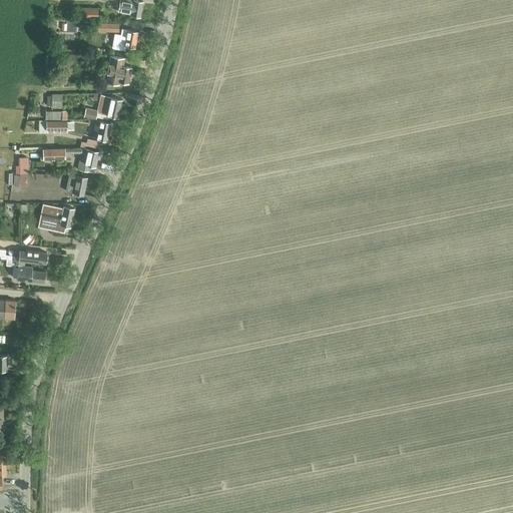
[(121,0),(120,11),(131,13),(131,14),(140,15),(143,0),(140,0),(121,0)]
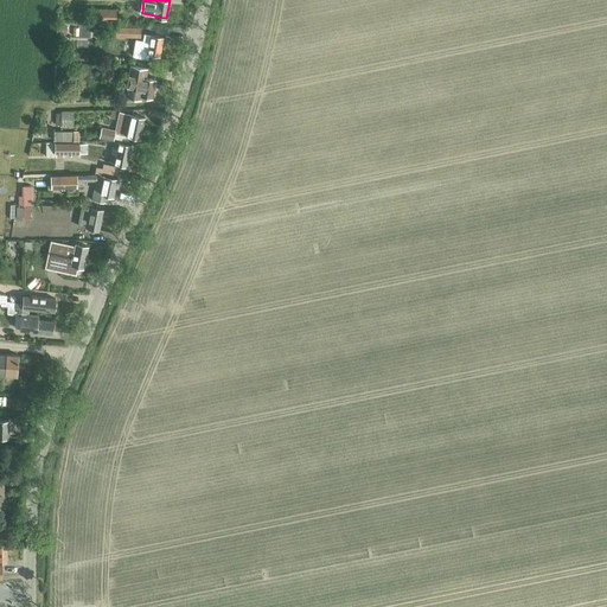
[(115,10),(96,10),(96,19),(115,20),(115,10)]
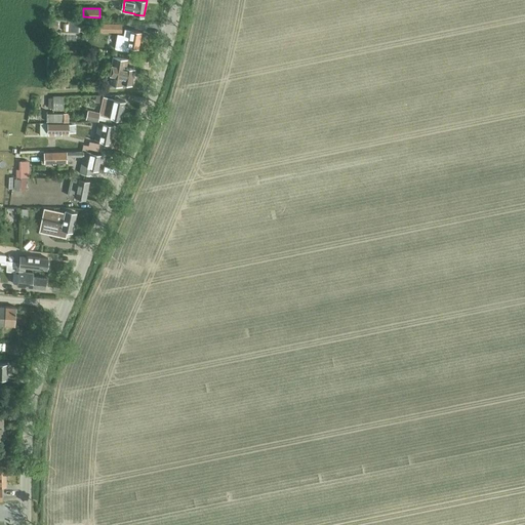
[(67,26),(82,26),(82,17),(67,17),(67,26)]
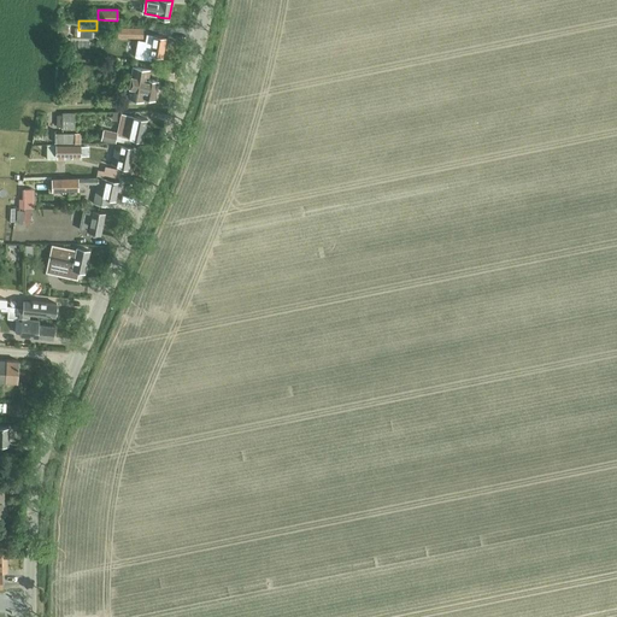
[(118,36),(142,37),(142,28),(118,27),(118,36)]
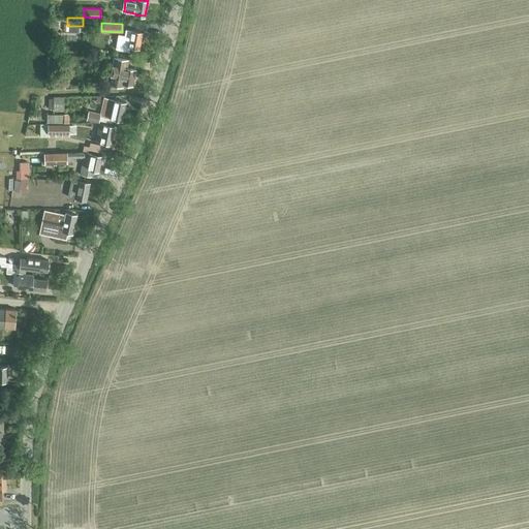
[(129,47),(138,49),(142,32),(126,29),(124,35),(118,34),(116,49),(128,51),(129,47)]
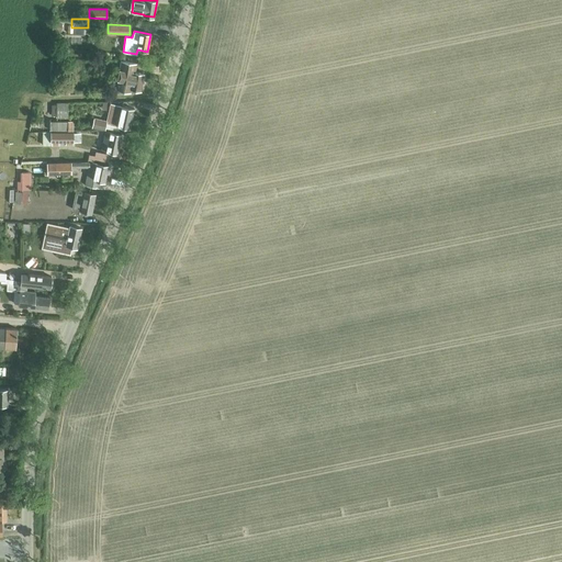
[(131,88),(141,90),(144,74),(134,71),(136,63),(121,60),(116,89),(130,91),(131,88)]
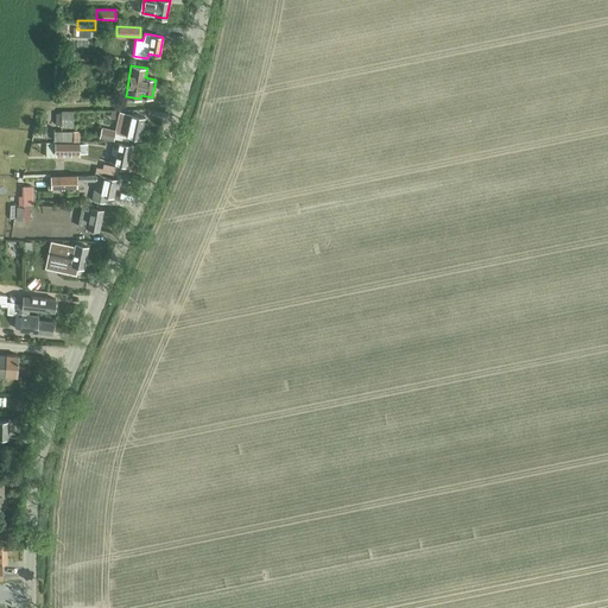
[(69,78),(58,81),(61,89),(71,87),(69,78)]
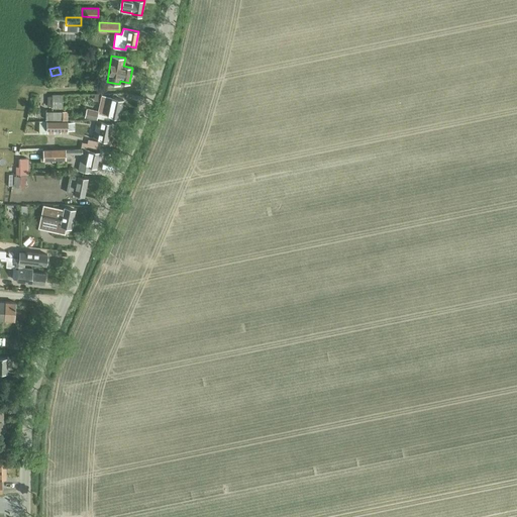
[(52,87),(52,99),(69,100),(69,87),(52,87)]
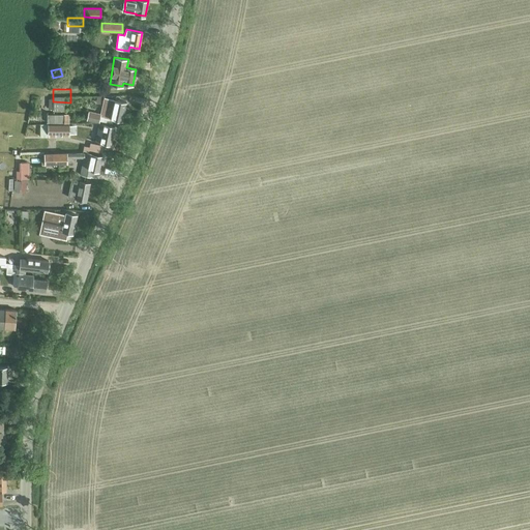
[(115,99),(114,100),(105,97),(100,114),(90,112),(89,120),(98,122),(99,120),(113,123),(114,118),(122,120),(126,102),(115,99)]
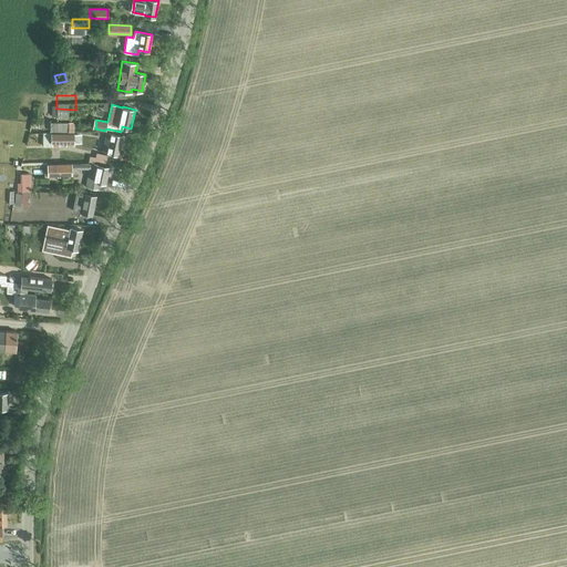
[(40,122),(48,122),(49,110),(40,110),(40,122)]
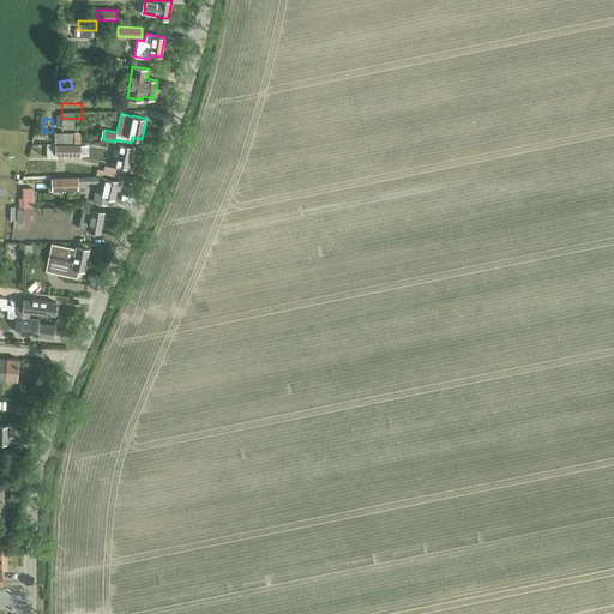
[(80,121),(53,121),(53,131),(80,131),(80,121)]
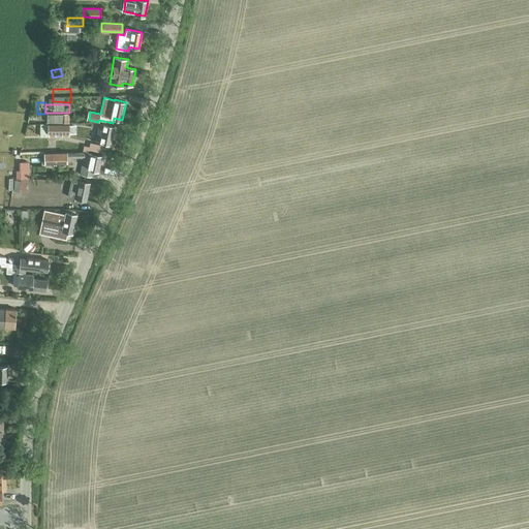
[(63,114),(48,114),(48,122),(63,123),(63,114)]
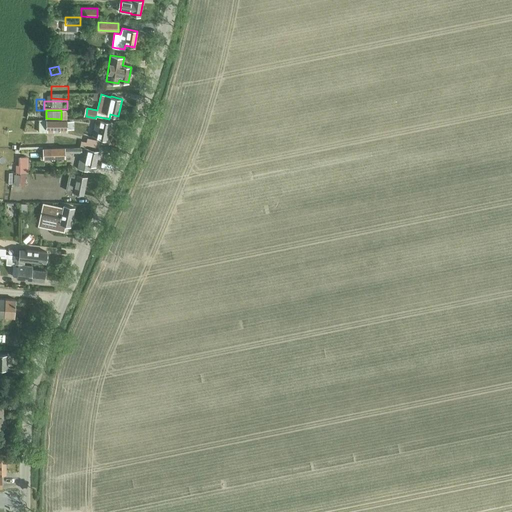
[(60,132),(67,132),(67,119),(38,120),(38,137),(46,137),(46,129),(59,129),(60,132)]
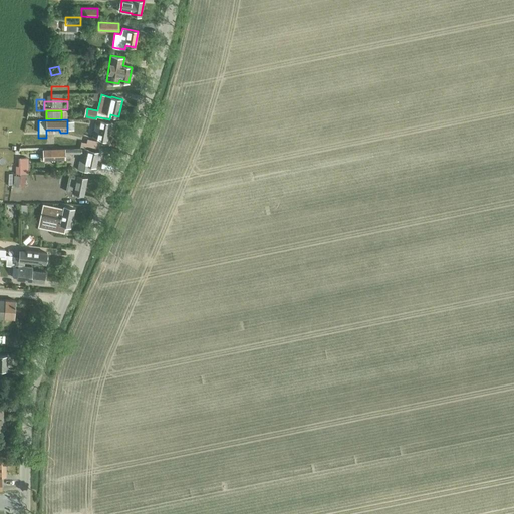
[(93,139),(107,142),(111,124),(97,120),(93,139)]
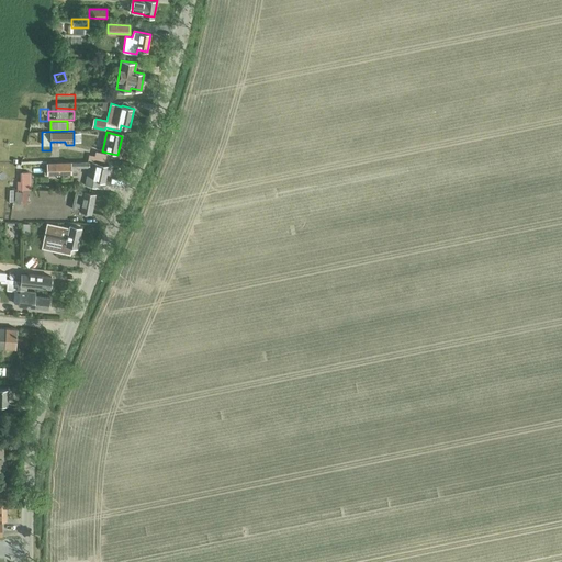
[(103,182),(104,182),(109,167),(91,161),(72,161),(47,163),(48,175),(55,173),(55,177),(60,177),(60,173),(71,173),(71,167),(90,167),(90,168),(88,177),(86,186),(91,187),(92,186),(102,188),(103,182)]
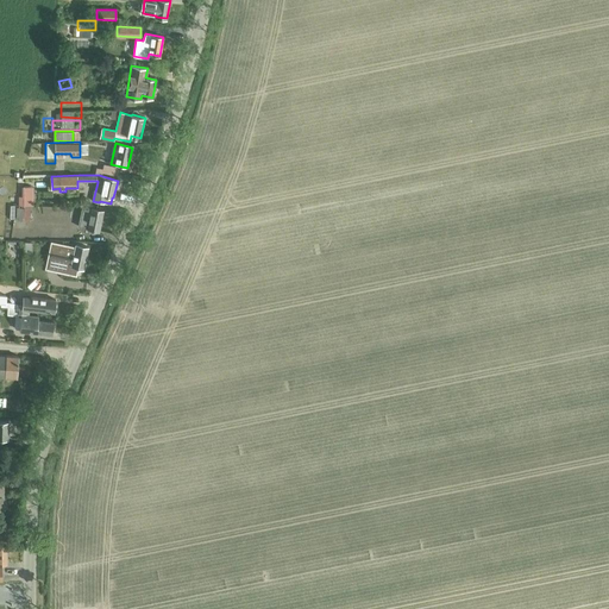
[(39,196),(41,176),(29,176),(27,186),(25,184),(24,195),(39,196)]
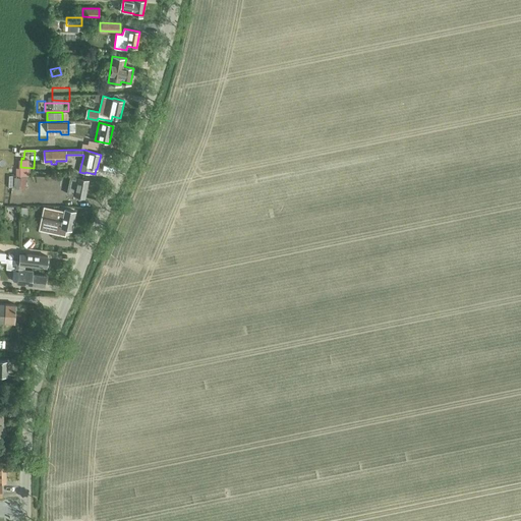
[(22,190),(24,190),(25,180),(23,180),(23,177),(14,177),(13,196),(21,196),(22,190)]
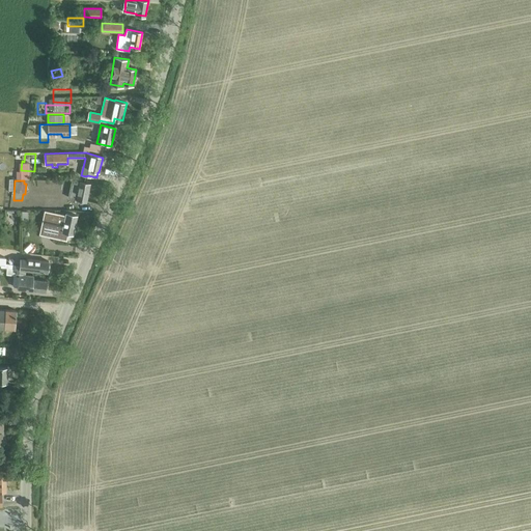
[(81,182),(81,183),(73,182),(71,198),(79,199),(79,200),(89,201),(92,184),(81,182)]
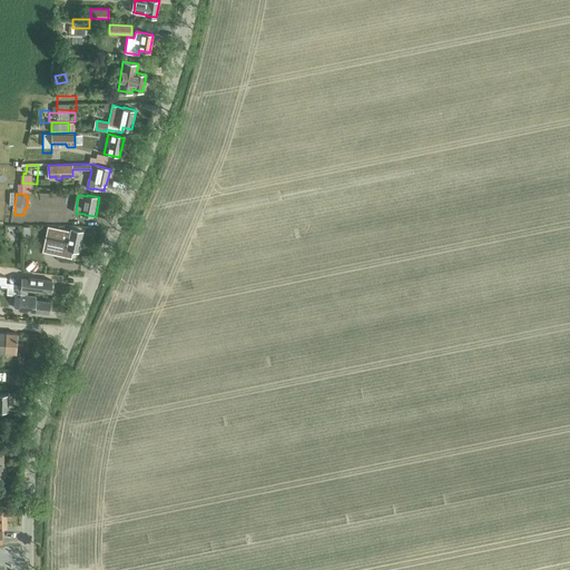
[(46,236),(42,251),(55,254),(55,252),(70,255),(71,249),(78,251),(82,231),(70,228),(70,231),(52,227),(50,237),(46,236)]
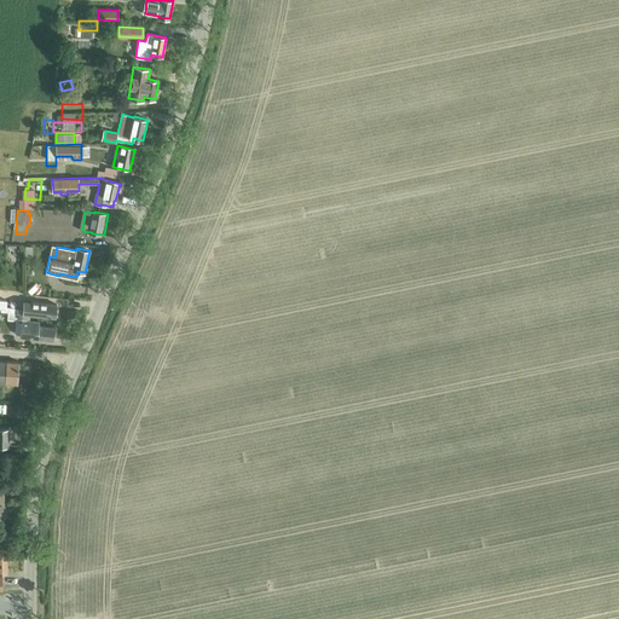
[(23,300),(22,313),(30,314),(30,316),(56,318),(57,307),(58,304),(23,300)]
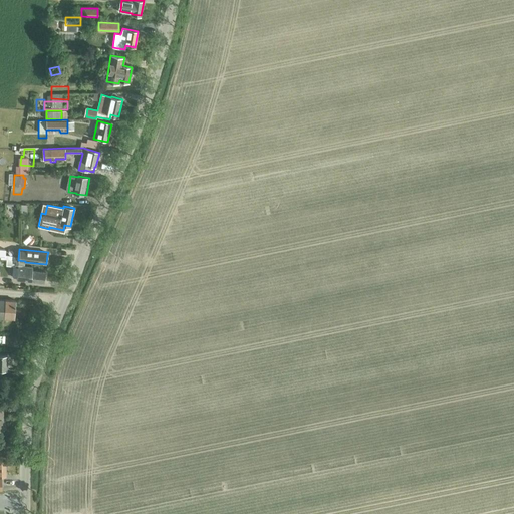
[(6,259),(6,265),(15,265),(15,264),(18,264),(16,279),(43,282),(45,273),(45,271),(32,269),(32,267),(25,266),(24,266),(25,262),(25,261),(18,260),(6,259)]
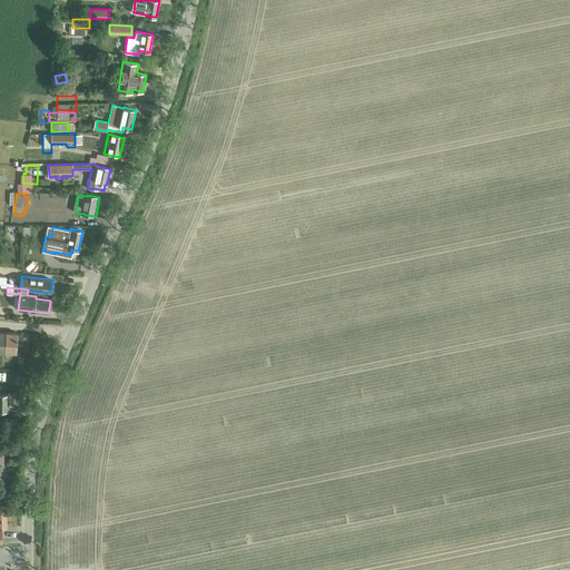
[(0,352),(16,353),(17,333),(0,331),(0,352)]
